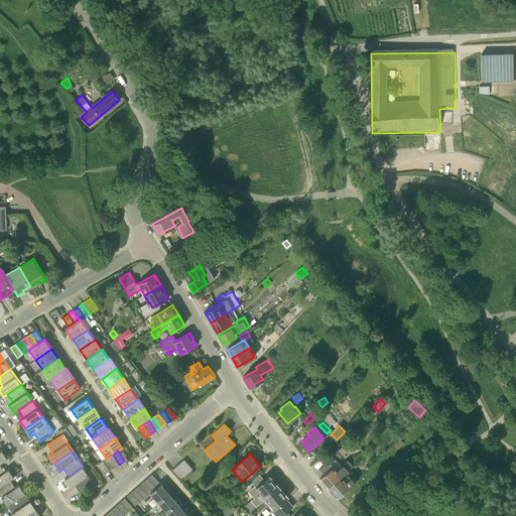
[(113,455),(108,458),(114,468),(119,465),(113,455)]
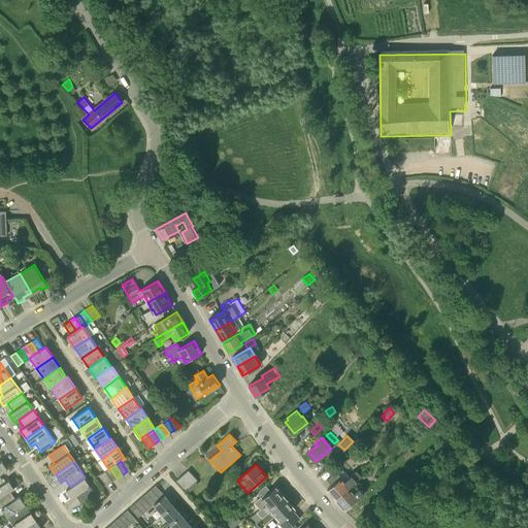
[(110,468),(108,469),(105,472),(111,482),(117,479),(110,468)]
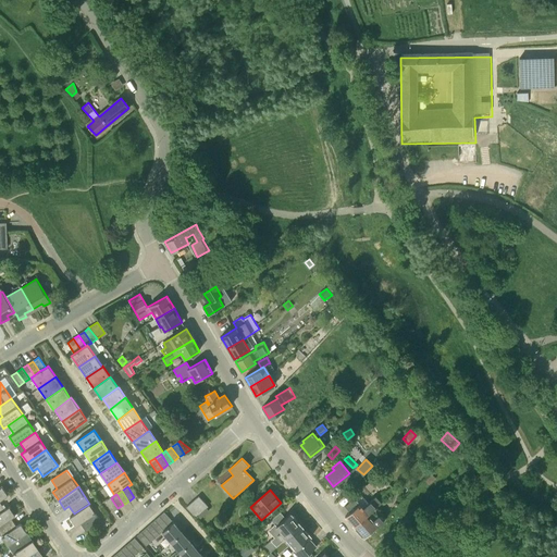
[(354,525),(368,514),(381,502),(375,496),(369,503),(359,494),(345,507),(349,512),(345,516),(354,525)]
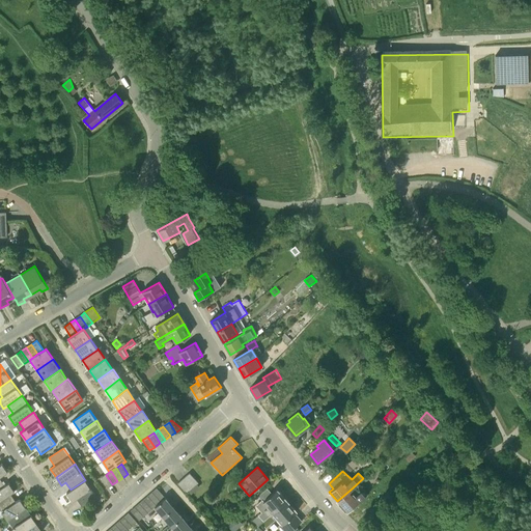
[(187,493),(198,483),(189,473),(177,483),(187,493)]
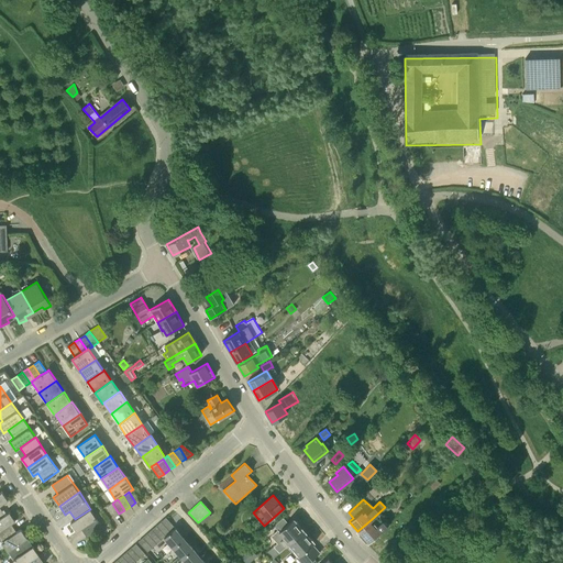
[(119,514),(112,504),(107,507),(114,518),(119,514)]
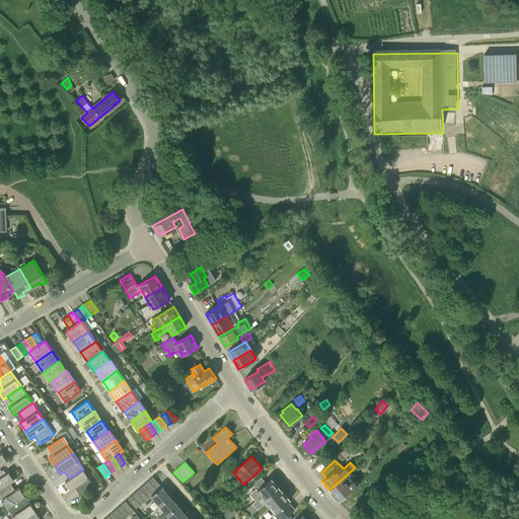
[(0,489),(10,483),(14,479),(8,472),(4,474),(0,467),(0,489)]
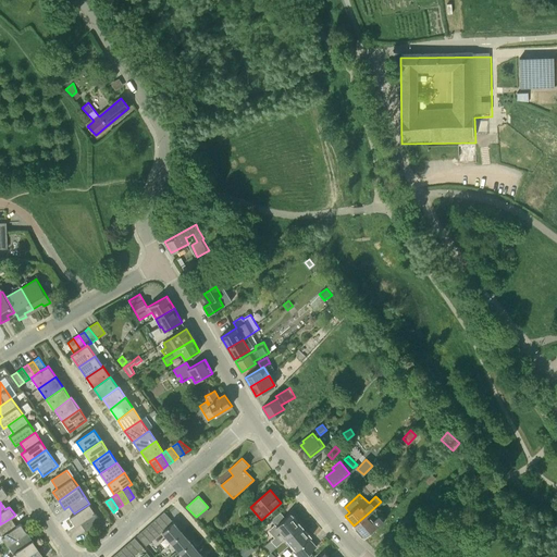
[(113,512),(106,502),(100,505),(107,516),(113,512)]
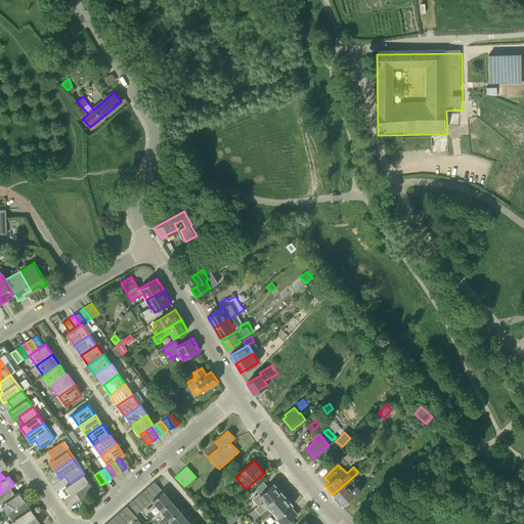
[(95,489),(84,474),(70,483),(66,486),(72,494),(76,491),(81,499),(95,489)]
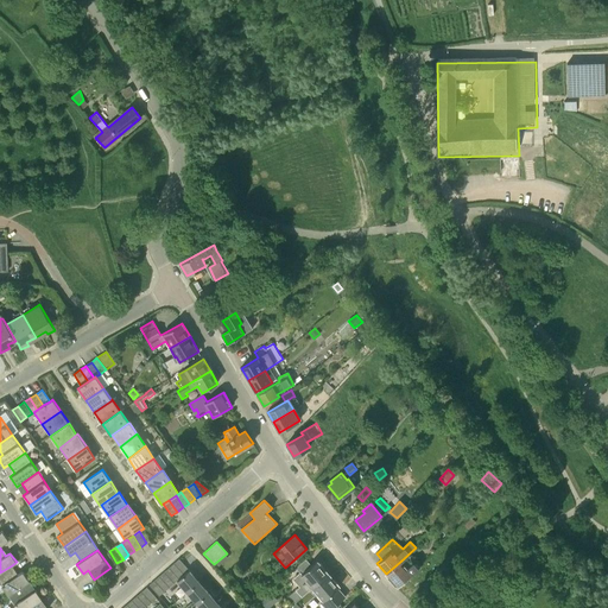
[(175,563),(184,574),(189,569),(179,558),(175,563)]
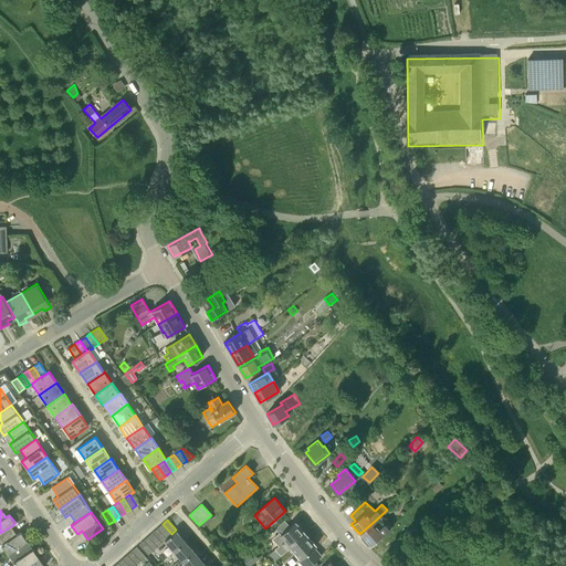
[(275,562),(278,557),(305,533),(295,522),(290,526),(285,520),(275,527),(281,534),(285,540),(269,554),(275,562)]
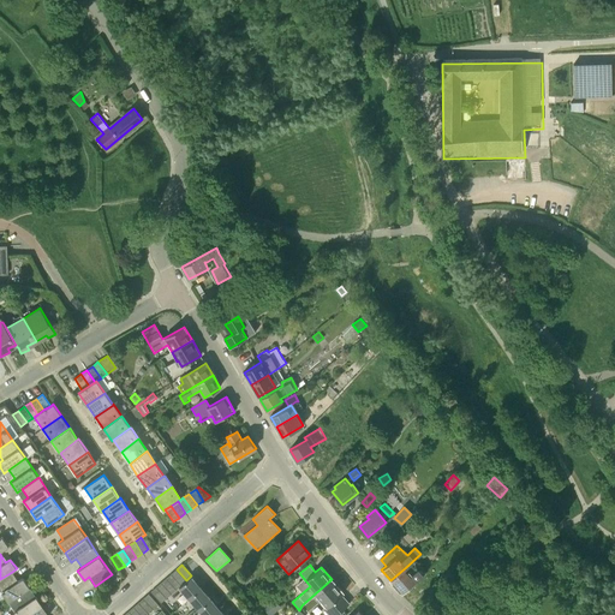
[(406,567),(390,580),(402,593),(423,575),(421,572),(418,568),(412,573),(406,567)]
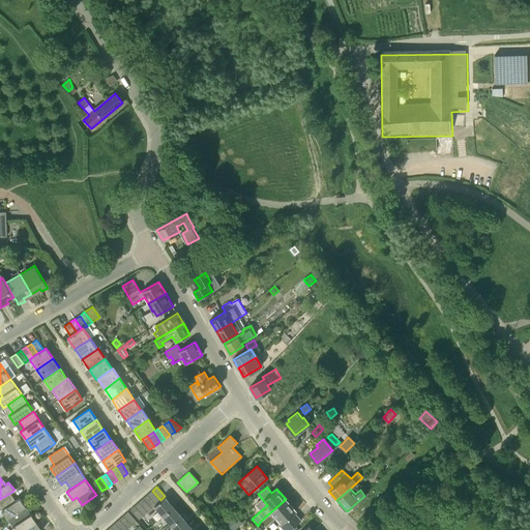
[(148,495),(156,504),(160,500),(152,491),(148,495)]
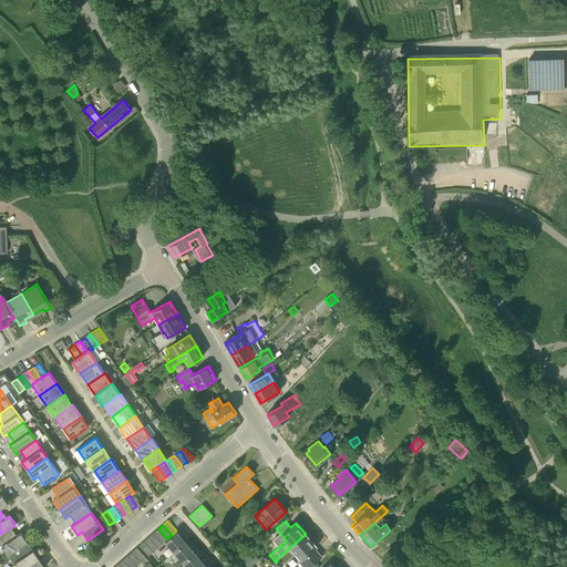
[(11,527),(0,534),(0,543),(8,555),(23,545),(28,542),(21,533),(17,535),(11,527)]
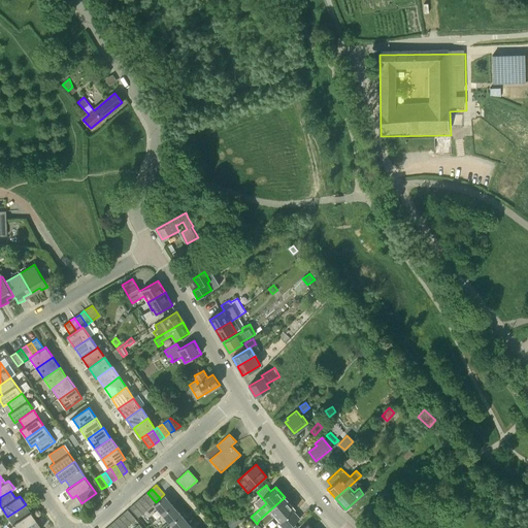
[(204,506),(215,498),(210,491),(199,499),(204,506)]
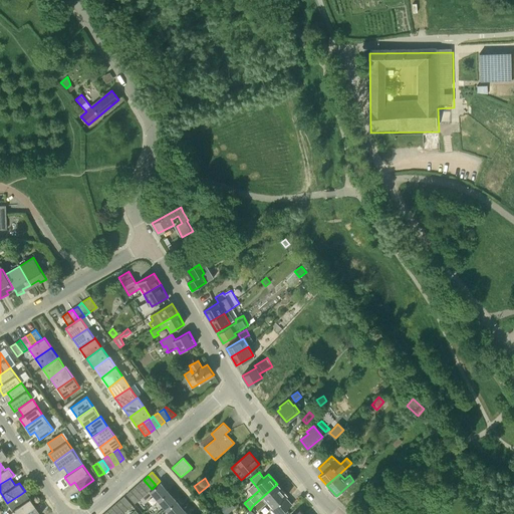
[(148,493),(150,490),(152,489),(144,480),(140,483),(148,493)]
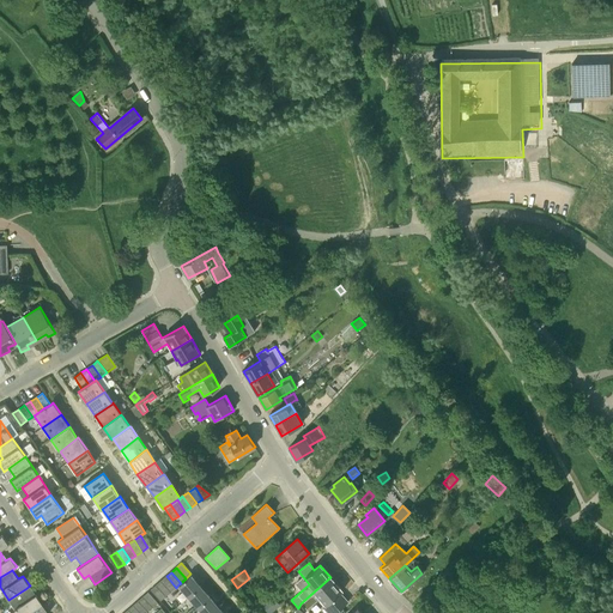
[(190,574),(186,578),(181,583),(178,584),(189,596),(201,586),(190,574)]
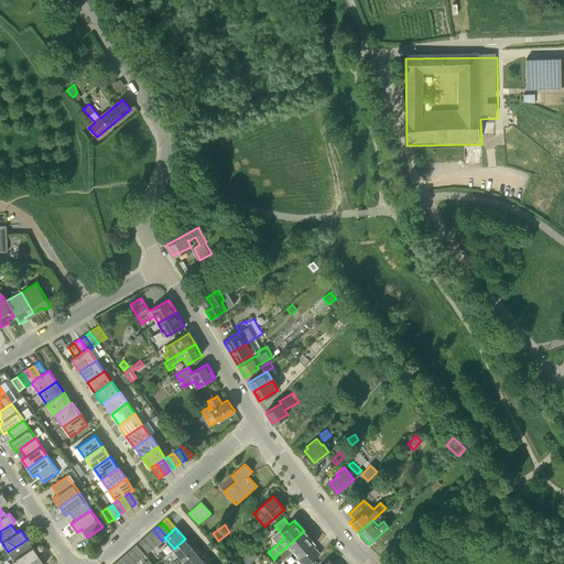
[(148,534),(156,544),(162,541),(153,530),(148,534)]
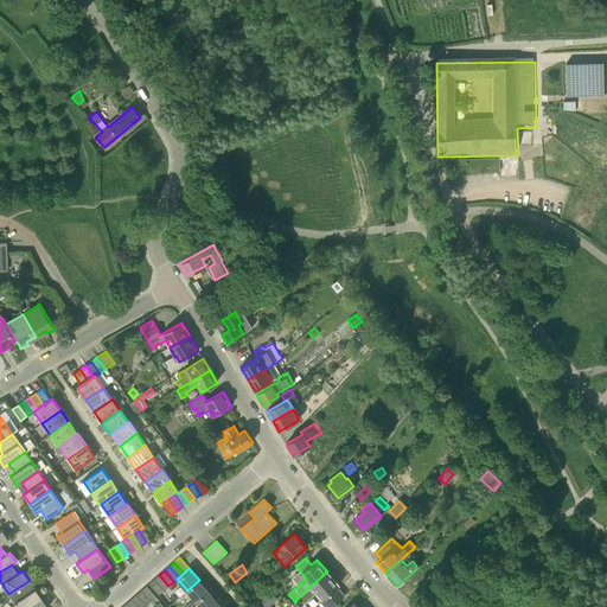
[(298,598),(295,602),(300,606),(317,592),(323,599),(320,601),(325,606),(331,606),(344,595),(337,587),(338,586),(327,572),(298,598)]
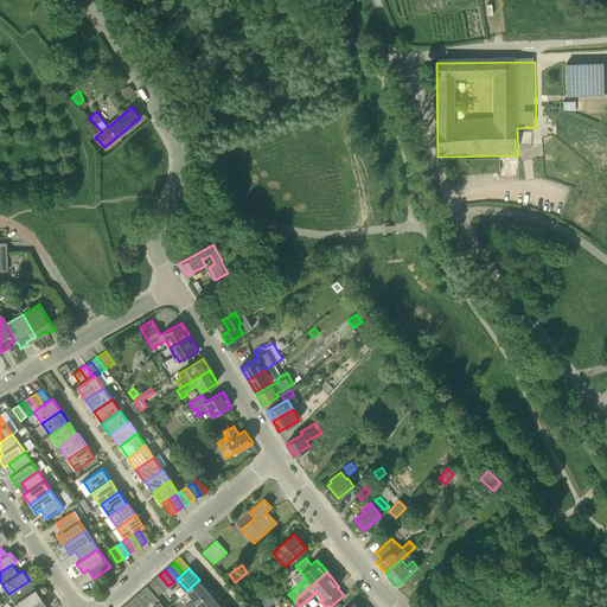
[(154,579),(164,590),(168,586),(159,575),(154,579)]
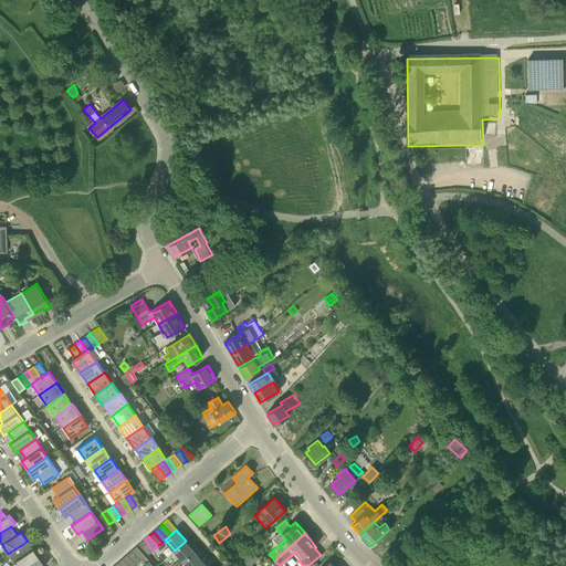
[(153,551),(144,540),(139,544),(148,554),(153,551)]
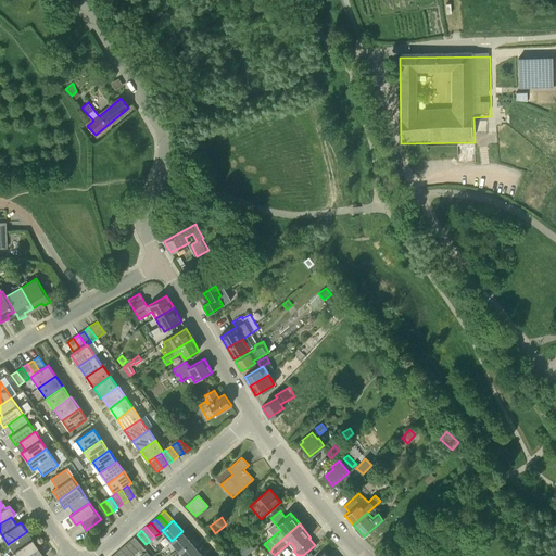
[(182,531),(172,541),(180,551),(191,541),(182,531)]
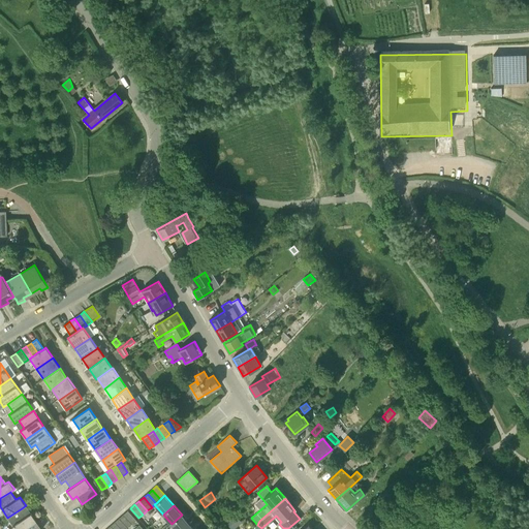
[(22,508),(7,518),(14,528),(24,528),(36,521),(31,512),(27,516),(22,508)]
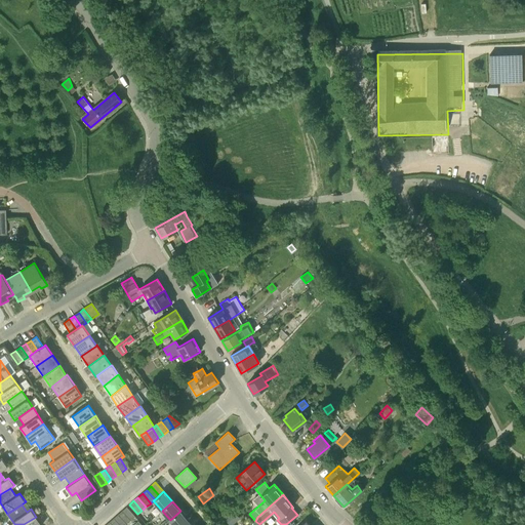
[(123,511),(131,520),(135,516),(127,507),(123,511)]
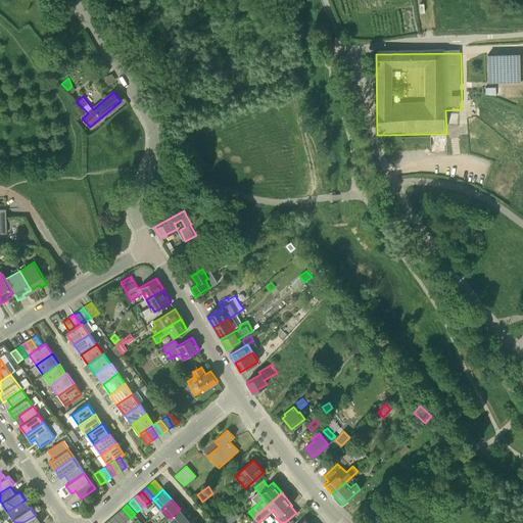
[(229,522),(231,522),(239,516),(232,508),(223,515),(229,522)]
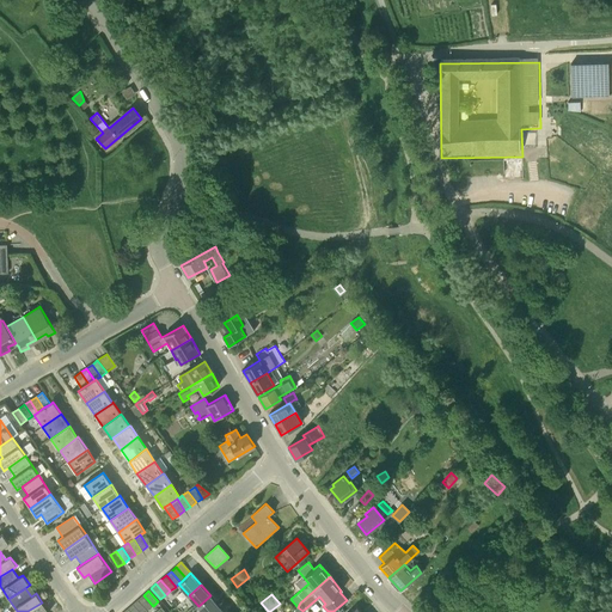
[(139,599),(148,611),(153,606),(144,595),(139,599)]
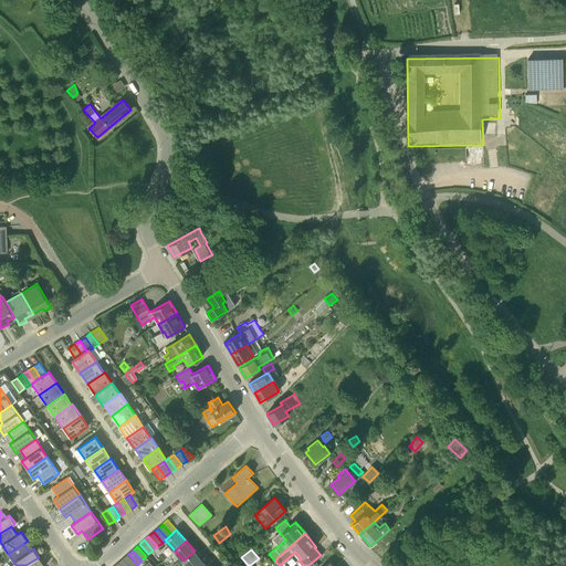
[(195,551),(184,561),(188,565),(197,565),(203,562),(195,551)]
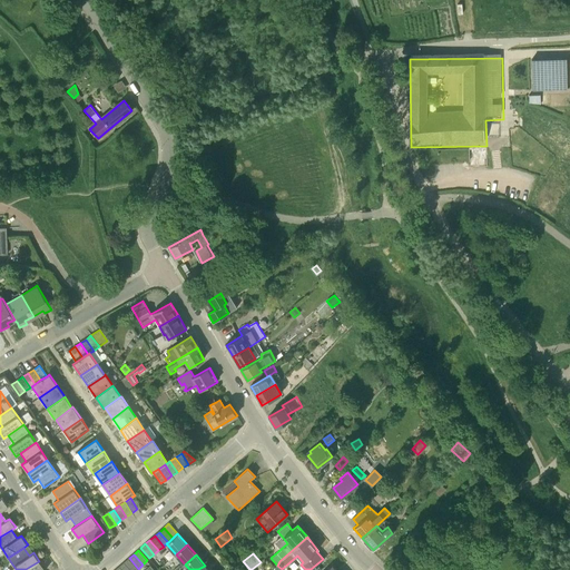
[(125,562),(130,569),(136,569),(138,569),(129,558),(125,562)]
